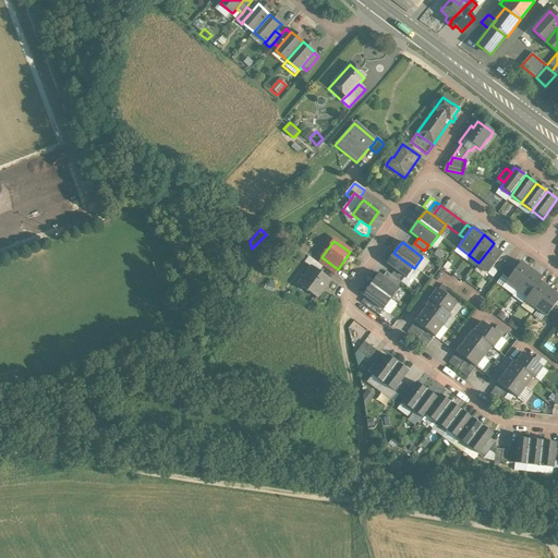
[(414,243),(411,249),(421,256),(424,251),(414,243)]
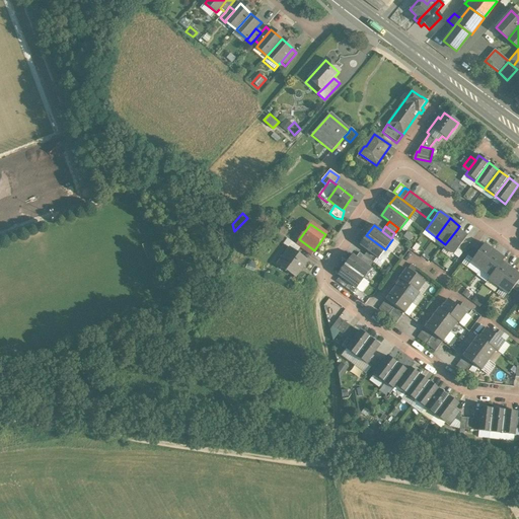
[(457,229),(445,244),(443,247),(453,254),(457,249),(464,240),(467,236),(457,229)]
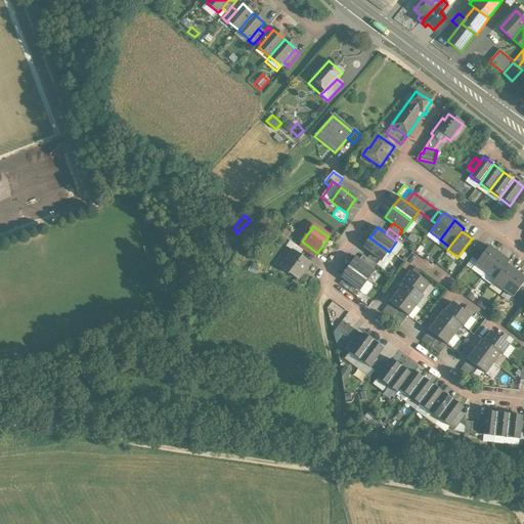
[(389,252),(369,237),(362,248),(370,254),(380,261),(382,262),(389,252)]
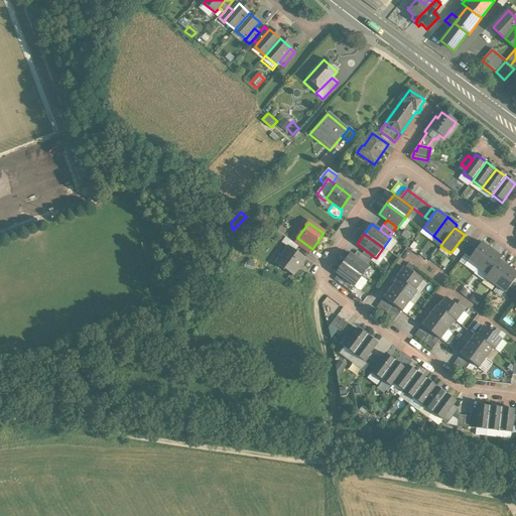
[(312,249),(297,238),(293,244),(297,247),(308,255),(312,249)]
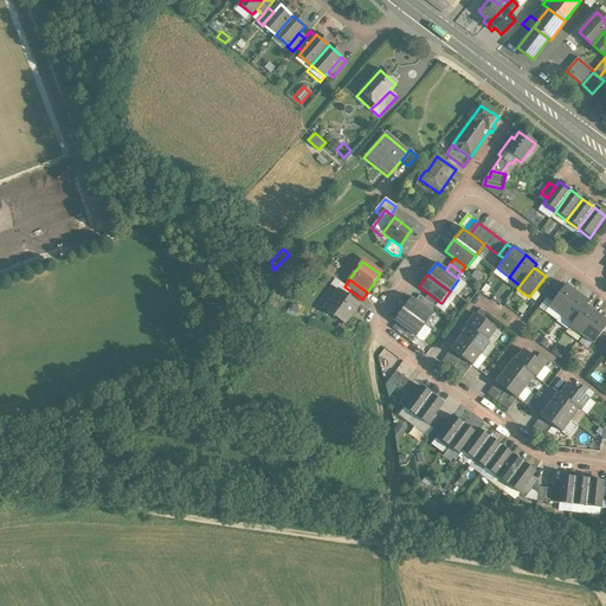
[(542,281),(534,291),(540,296),(547,285),(542,281)]
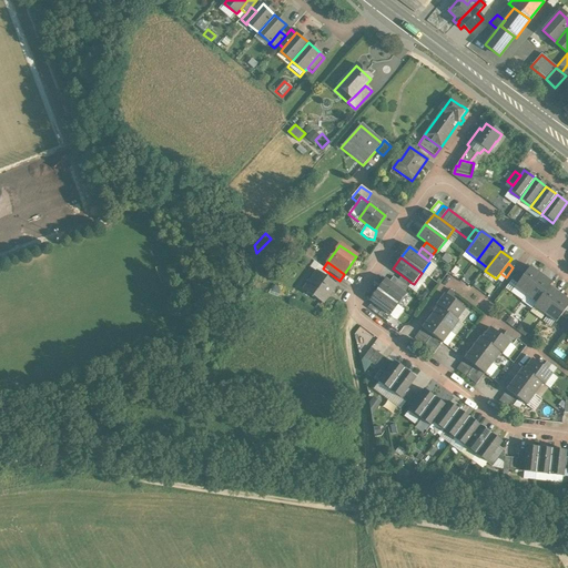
[(323,269),(318,265),(314,271),(316,273),(316,272),(324,277),(327,272),(323,269)]
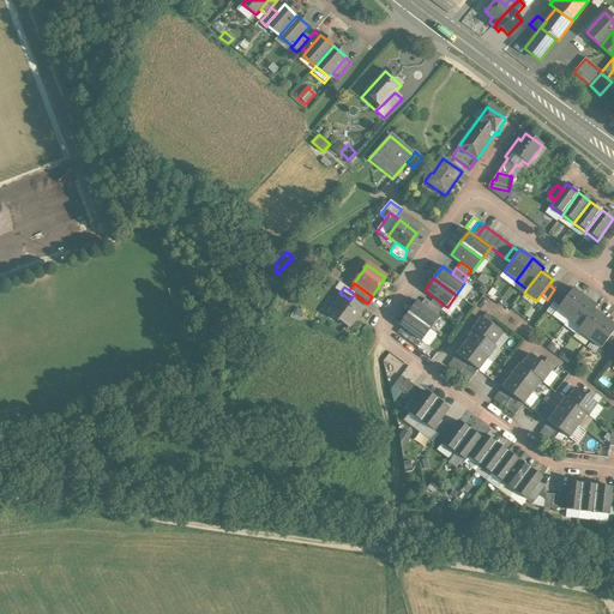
[(558,308),(557,311),(569,319),(584,298),(572,288),(566,298),(558,308)]
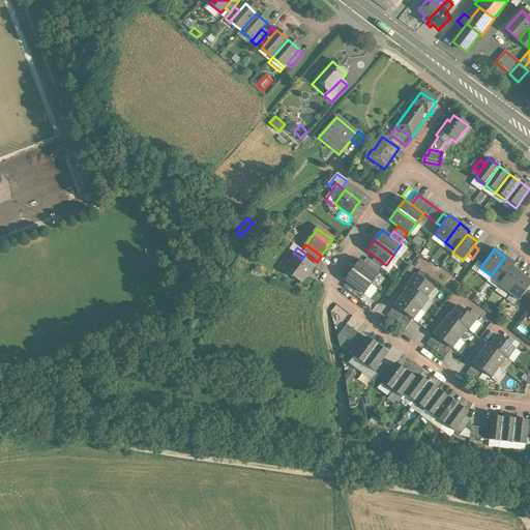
[(483,253),(477,262),(481,266),(489,257),(483,253)]
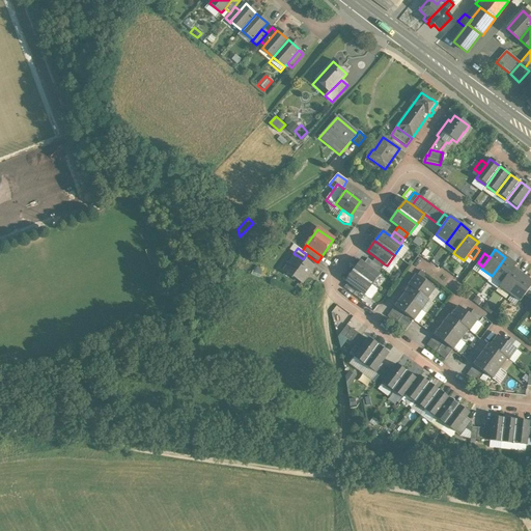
[(303,259),(296,254),(296,255),(283,272),(301,284),(314,267),(303,259)]
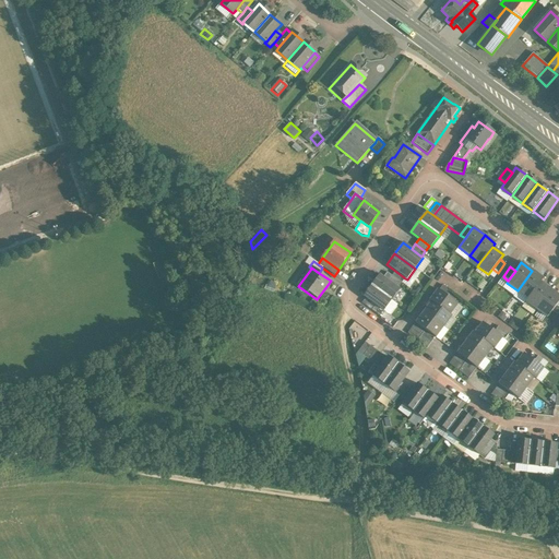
[(405,278),(395,271),(392,276),(401,283),(402,283),(405,278)]
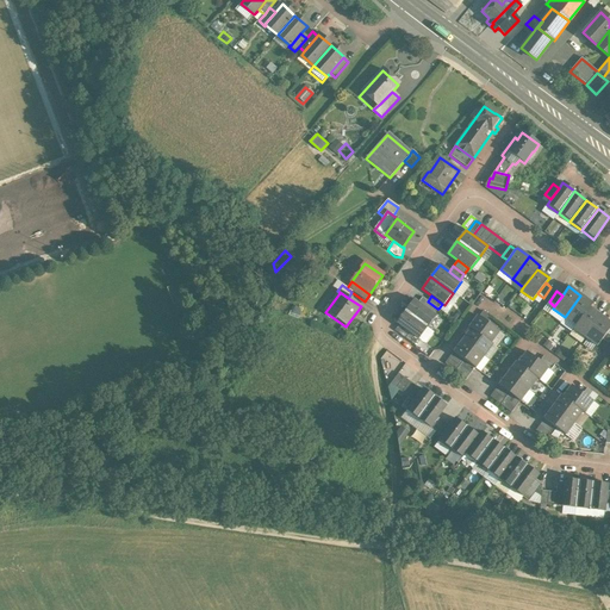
[(580,296),(565,317),(576,325),(590,307),(592,304),(580,296)]
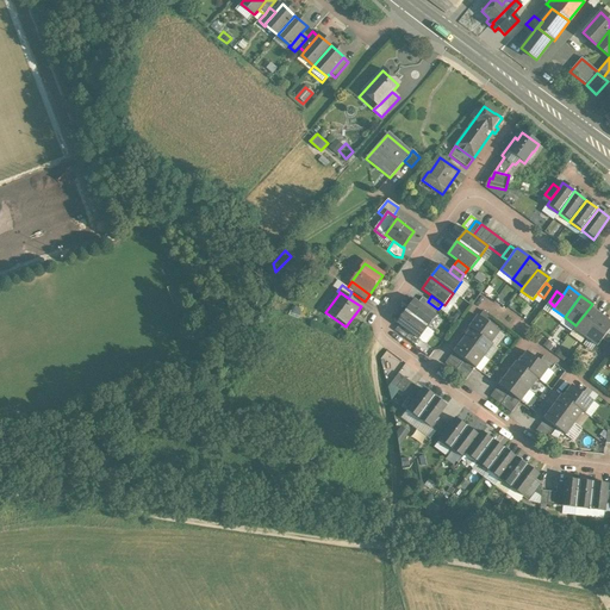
[(423,307),(414,300),(405,312),(427,328),(436,316),(434,315),(423,307)]
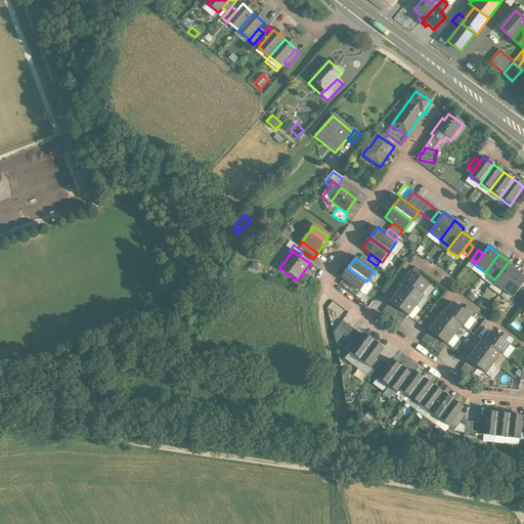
[(367,259),(366,259),(363,264),(373,270),(376,265),(367,259)]
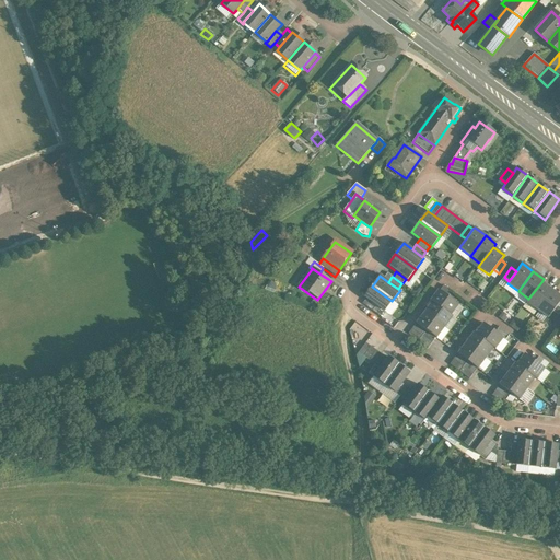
[(541,282),(528,299),(526,302),(537,311),(551,290),(541,282)]
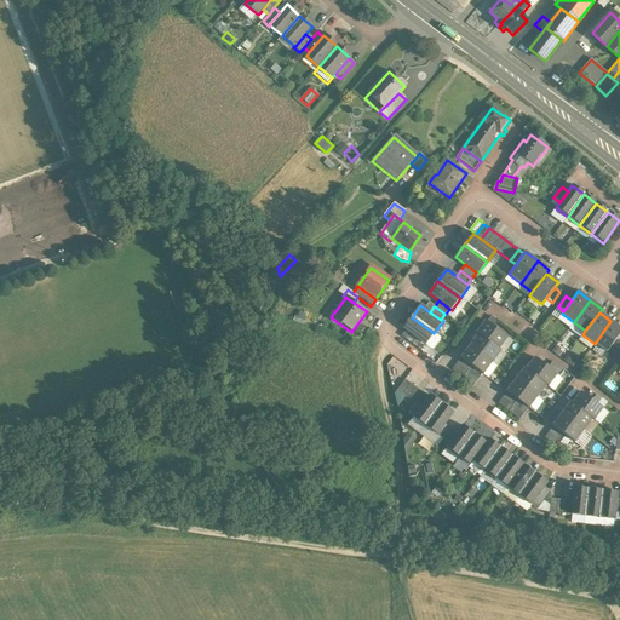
[(306,316),(299,314),(297,321),(304,323),(306,316)]
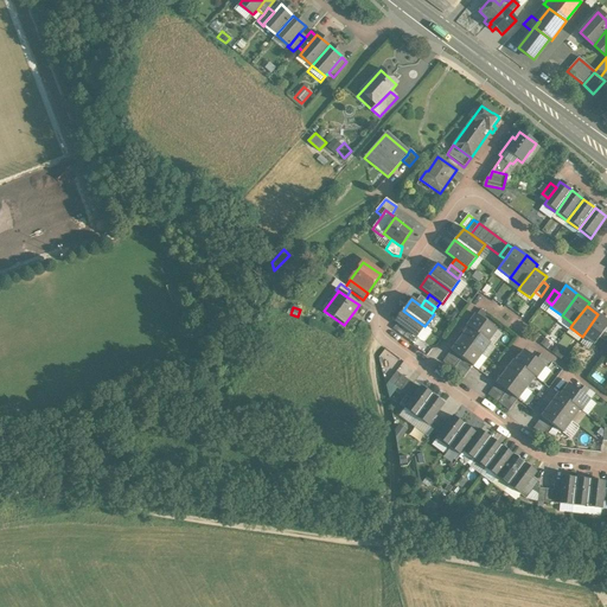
[(425,326),(403,311),(394,323),(396,324),(407,332),(416,338),(425,326)]
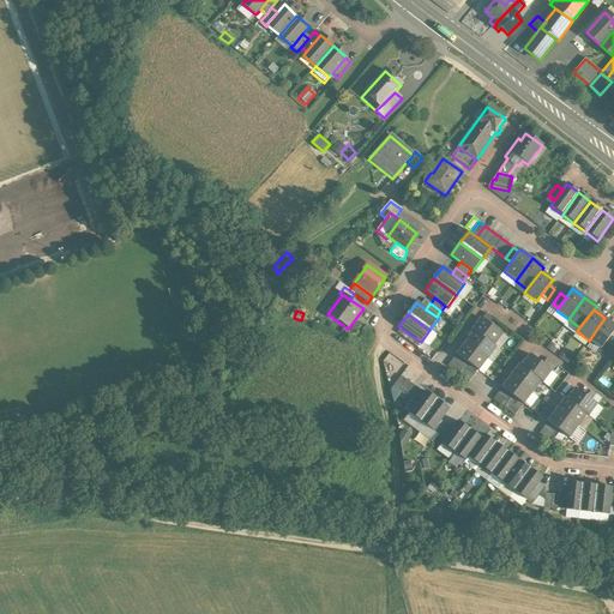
[(503,335),(480,318),(471,330),(473,332),(474,331),(493,347),(494,347),(503,335)]
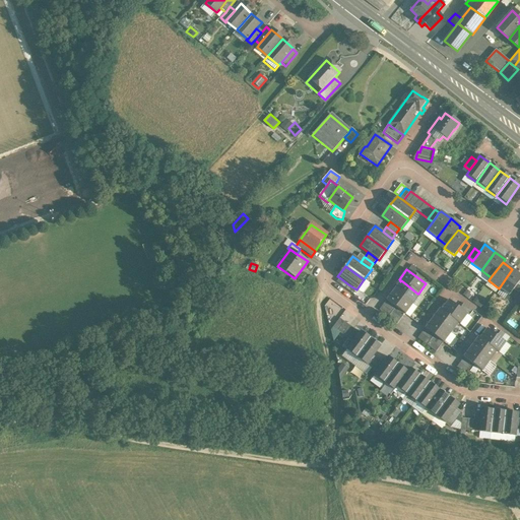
[(519,274),(512,269),(499,288),(509,296),(513,289),(519,280),(519,279),(519,274)]
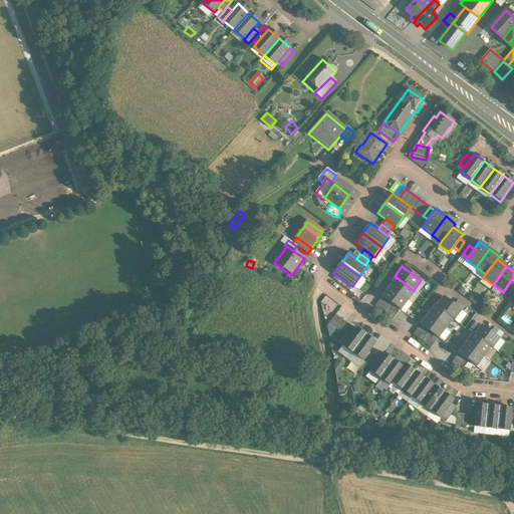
[(344,281),(335,274),(332,279),(341,286),(344,281)]
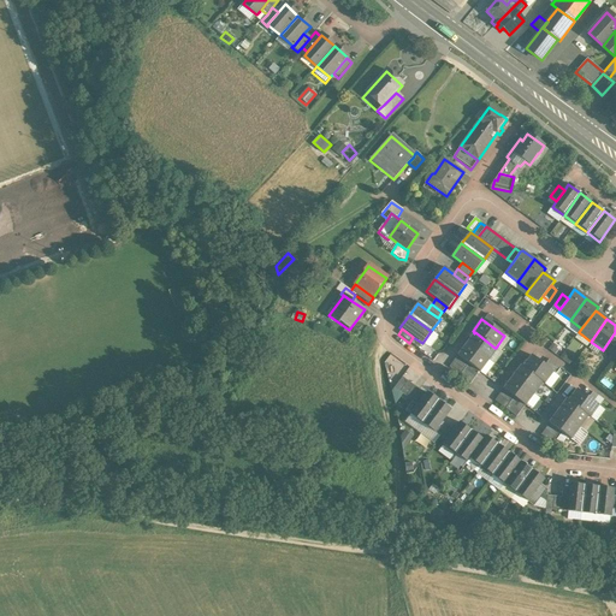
[(495,348),(475,332),(474,333),(466,344),(489,361),(497,349),(496,348),(495,348)]
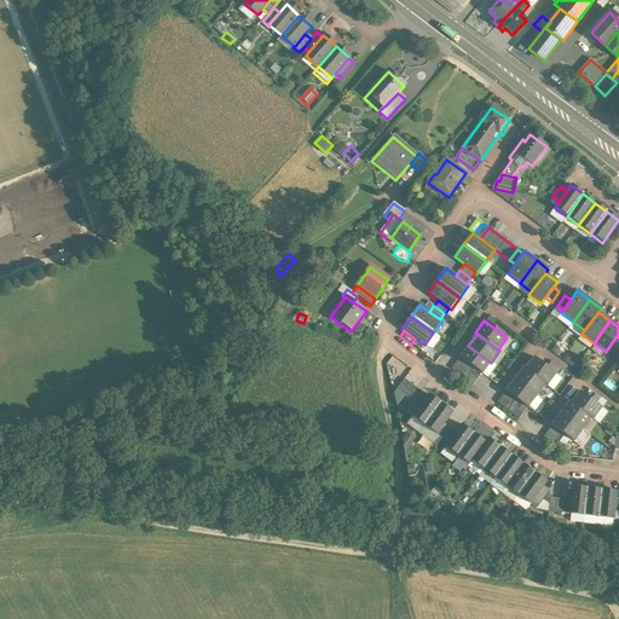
[(424,345),(415,339),(411,345),(422,352),(426,347),(424,345)]
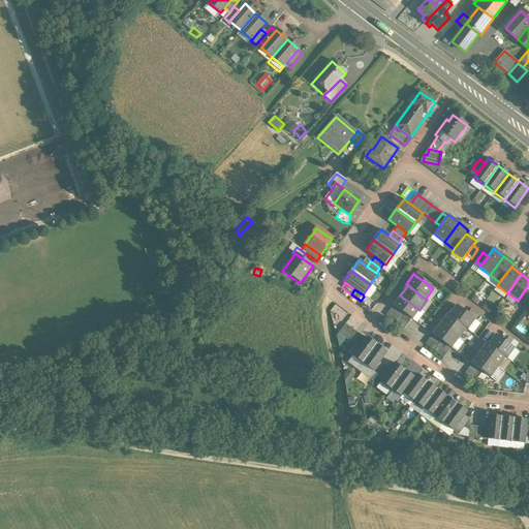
[(419,310),(400,296),(393,306),(402,313),(411,319),(412,320),(419,310)]
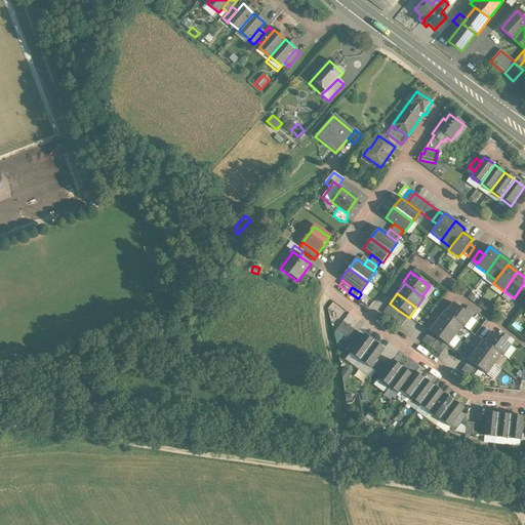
[(399,311),(390,304),(386,309),(395,316),(399,311)]
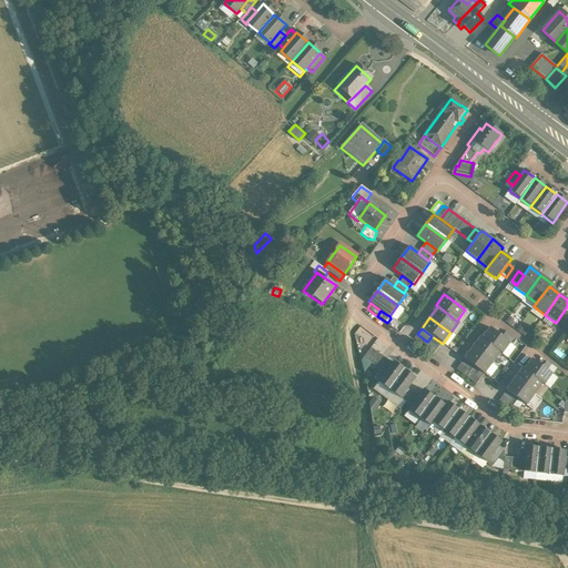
[(510,344),(489,328),(482,338),(482,340),(500,353),(500,354),(501,355),(510,344)]
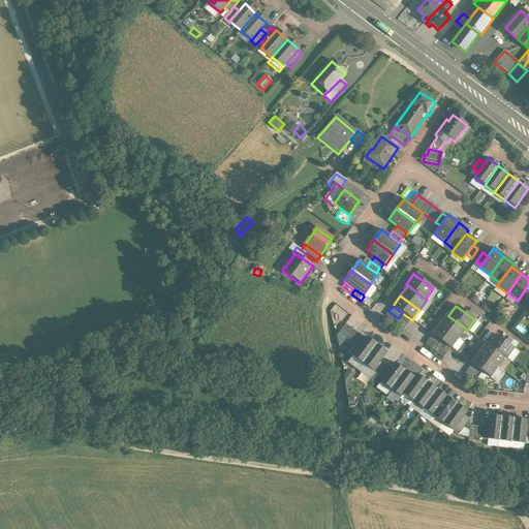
[(398,318),(389,311),(385,316),(395,322),(398,318)]
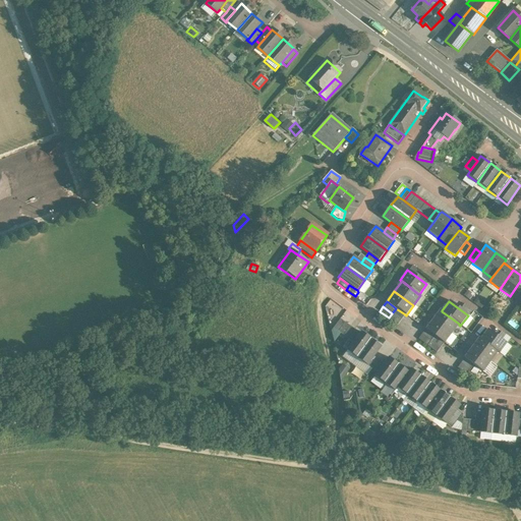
[(405,314),(396,308),(392,313),(401,320),(405,314)]
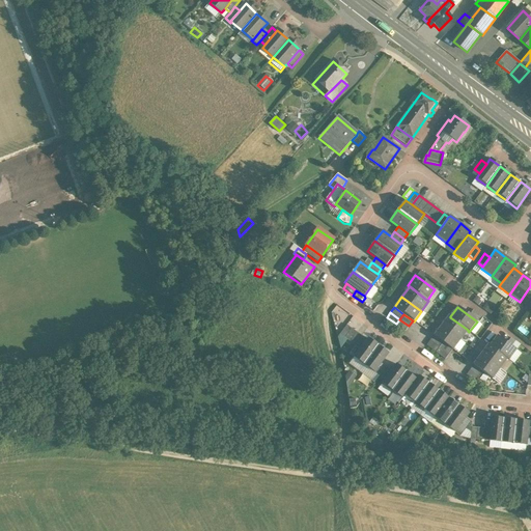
[(468,330),(450,317),(450,316),(449,315),(441,326),(460,340),(468,331),(468,330)]
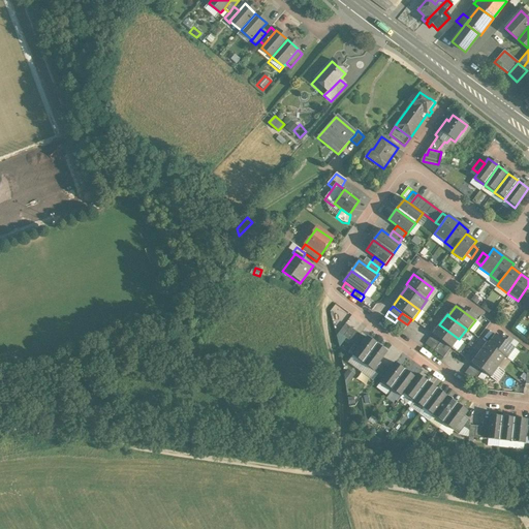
[(407,324),(398,318),(395,322),(404,330),(407,324)]
